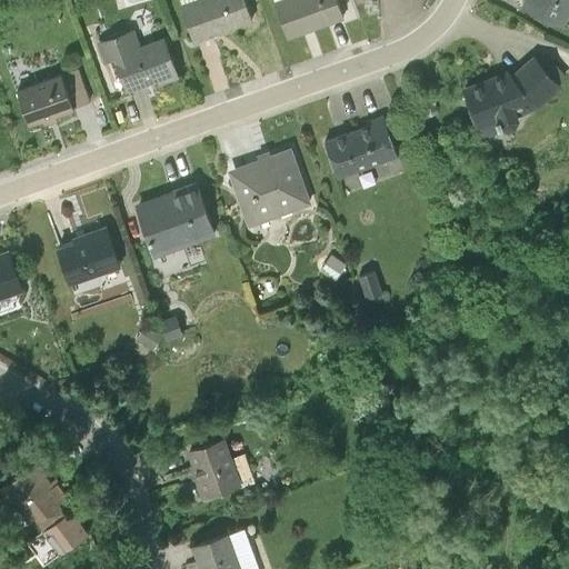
[(243,0),(203,0),(182,8),(193,42),(252,22),(243,0)]
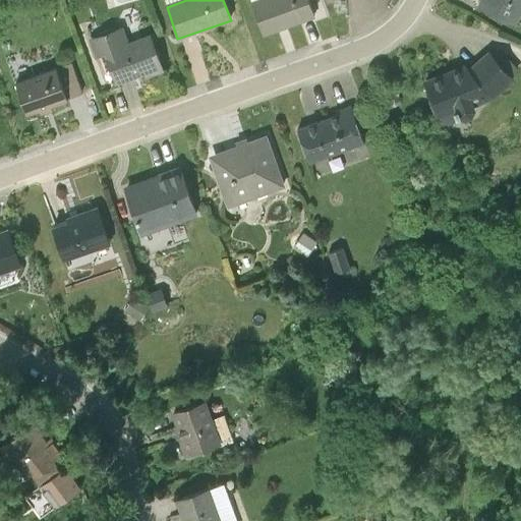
[(259,0),(249,3),(263,38),(314,19),(307,0),(259,0)]
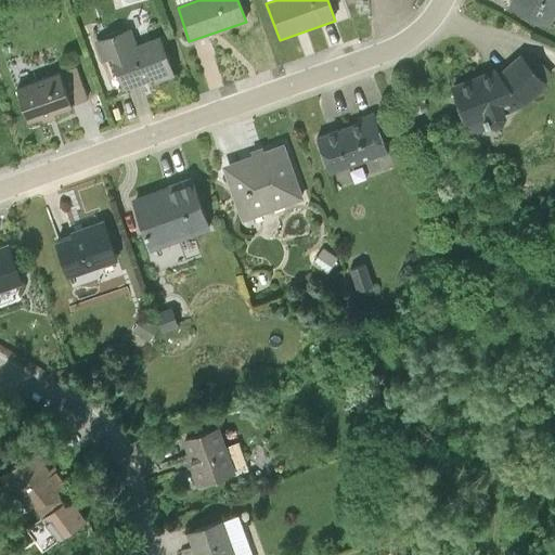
[(554,12),(554,0),(511,0),(508,7),(547,27),(554,12)]
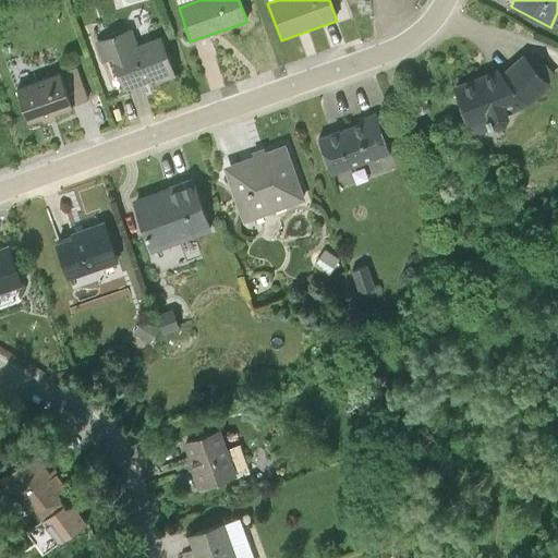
[(174,75),(160,36),(138,45),(132,28),(95,41),(102,62),(111,59),(124,94),(174,75)]
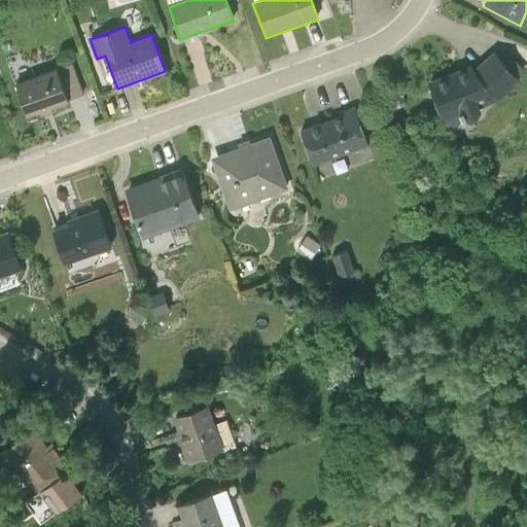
[(521,80),(493,50),(475,66),(471,62),(428,78),(447,127),(480,114),(483,107),(482,104),(498,98),(521,80)]
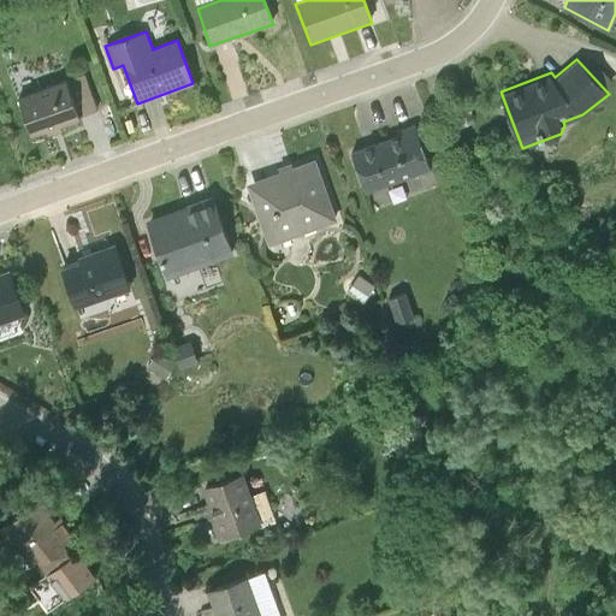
[(83,76),(19,98),(33,137),(46,132),(48,138),(61,134),(59,126),(96,113),(83,76)]
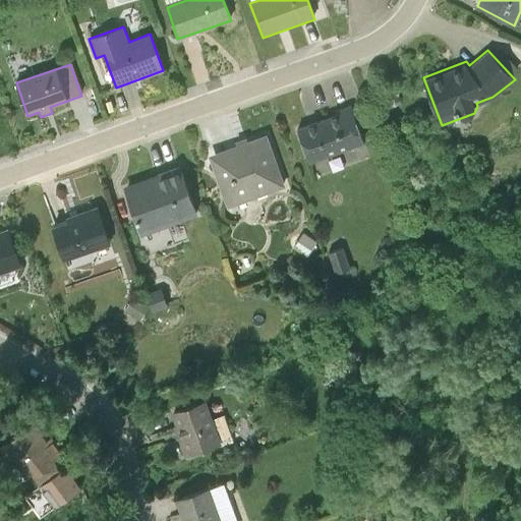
[(364,141),(352,109),(298,129),(310,162),(364,141)]
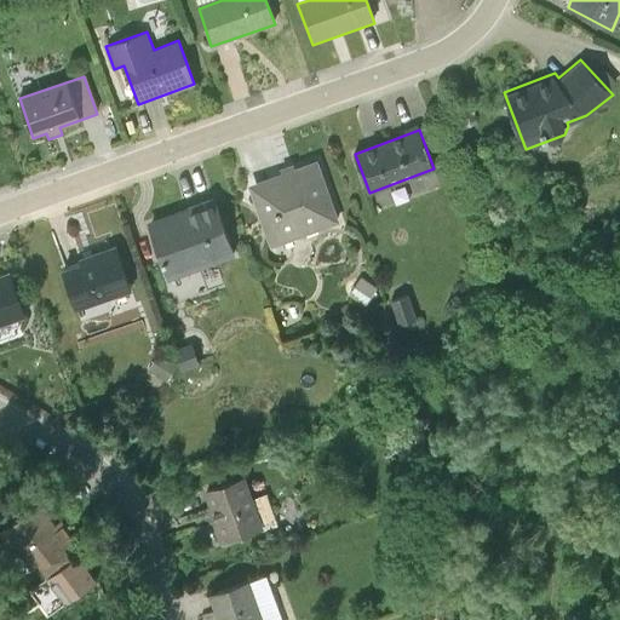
[(339,224),(316,164),(248,189),(270,248),(339,224)]
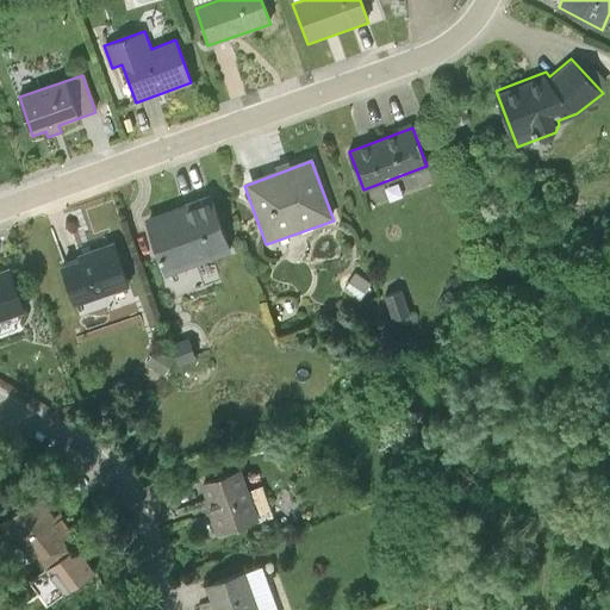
[(232,253),(213,198),(145,222),(167,278),(232,253)]
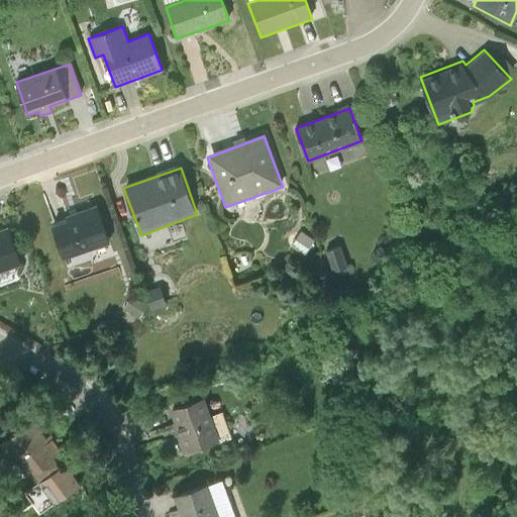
[(110,243),(97,205),(66,216),(68,221),(52,226),(64,260),(110,243)]
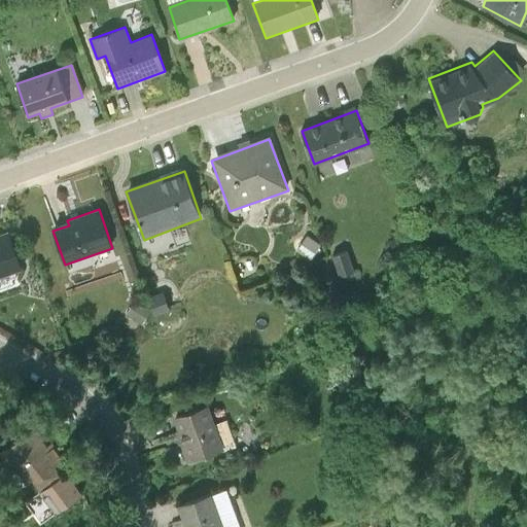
[(0,278),(21,271),(6,232),(0,234),(0,278)]
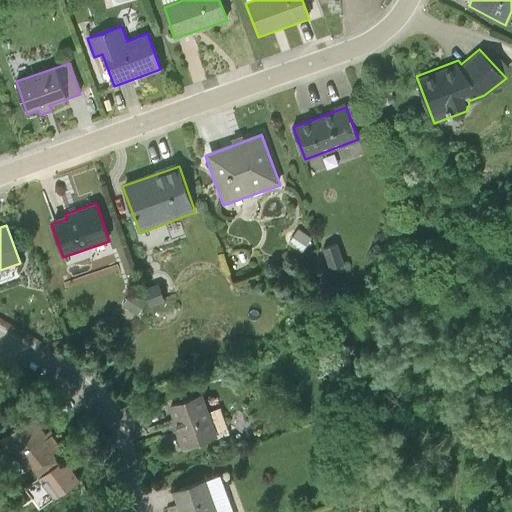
[(335,268),(348,263),(341,244),(327,249),(335,268)]
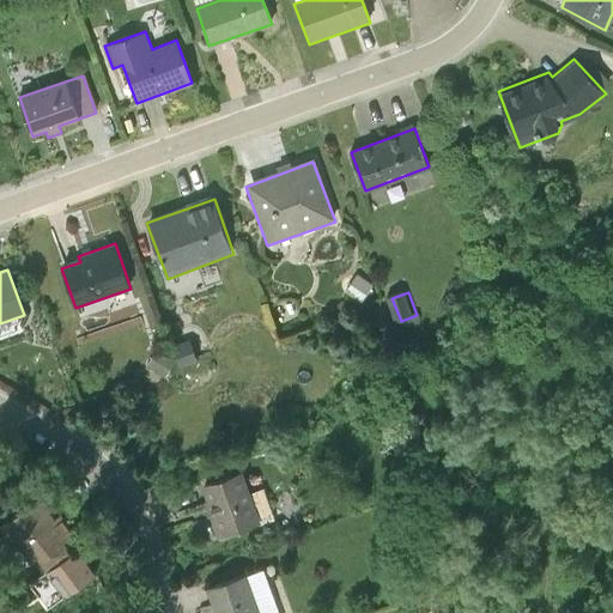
[(250,487),(244,467),(200,483),(219,534),(274,517),(263,483),(250,487)]
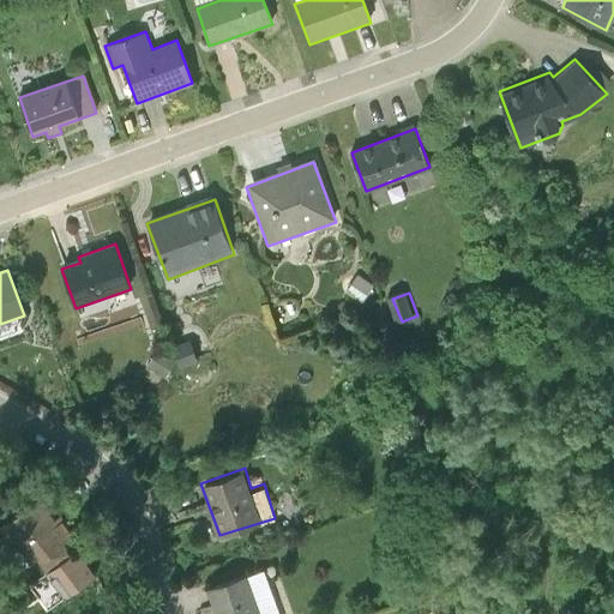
[(55,517),(41,497),(0,525),(0,539),(22,569),(36,559),(43,570),(72,549),(65,540),(76,533),(61,512),(55,517)]
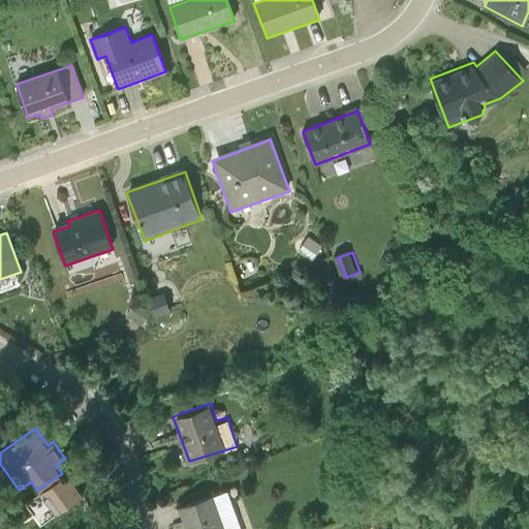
[(242,528),(227,488),(176,506),(184,528),(242,528)]
